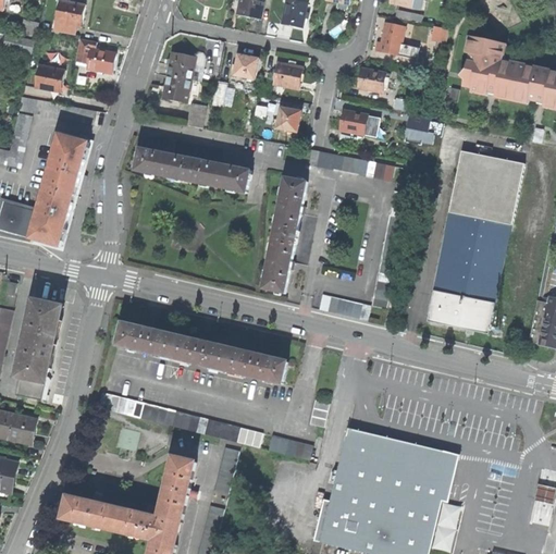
[(75,34),(76,27),(81,27),(81,22),(85,3),(65,0),(59,0),(54,22),(56,23),(53,29),(75,34)]
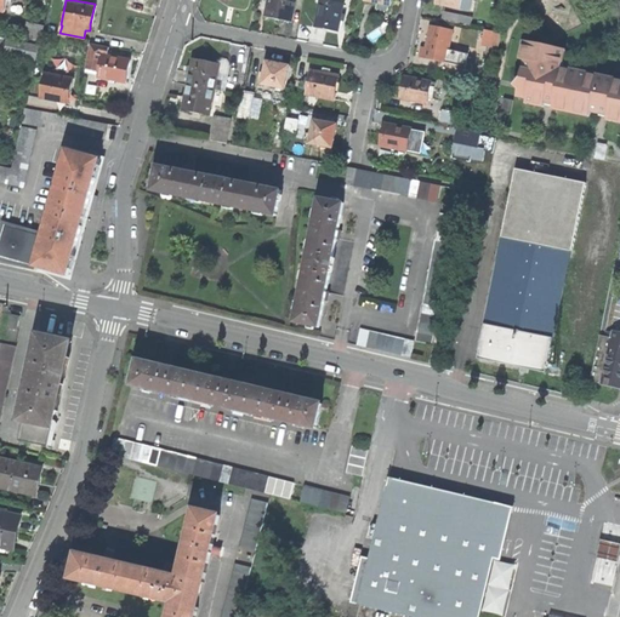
[(266,0),(263,15),(277,17),(289,20),(293,0),(266,0)]
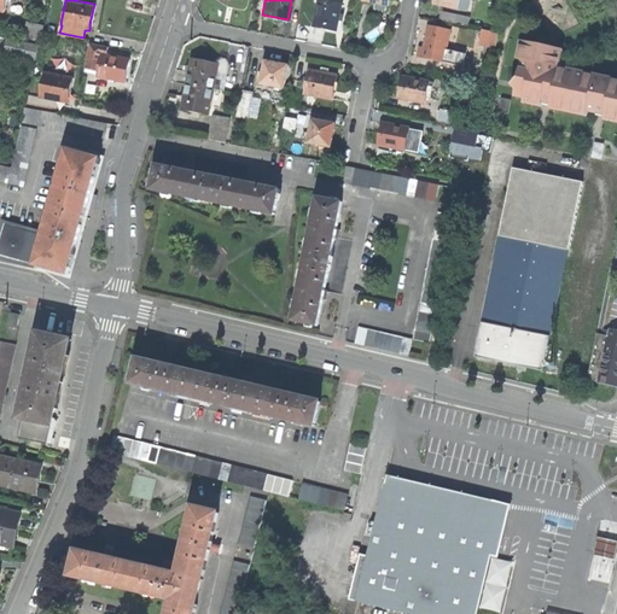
[(321,28),(333,29),(338,3),(325,0),(318,0),(312,25),(321,28)]
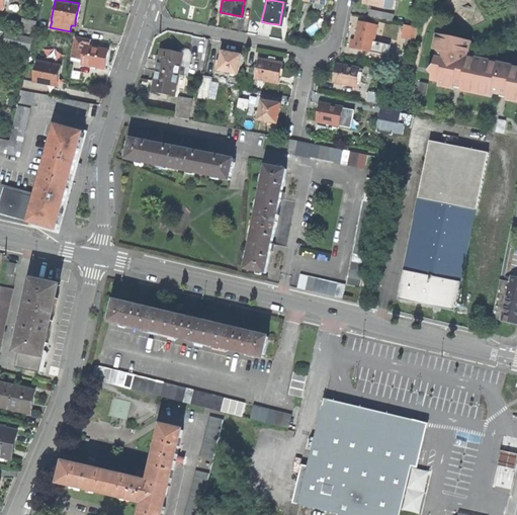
[(308,0),(313,1),(312,6),(320,8),(321,4),(323,4),(324,0),(308,0)]
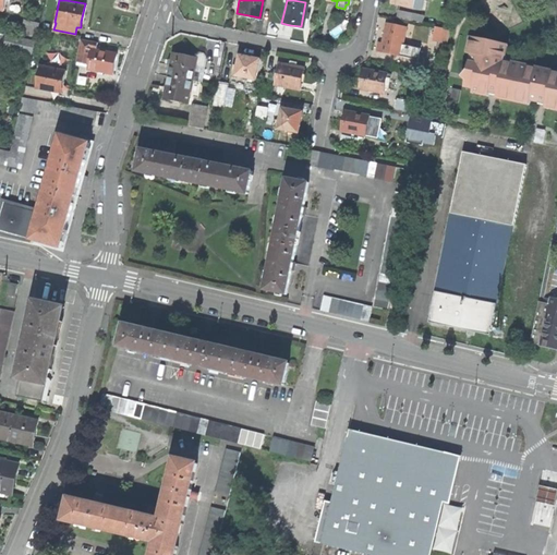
[(422,14),(397,9),(395,16),(420,22),(422,14)]
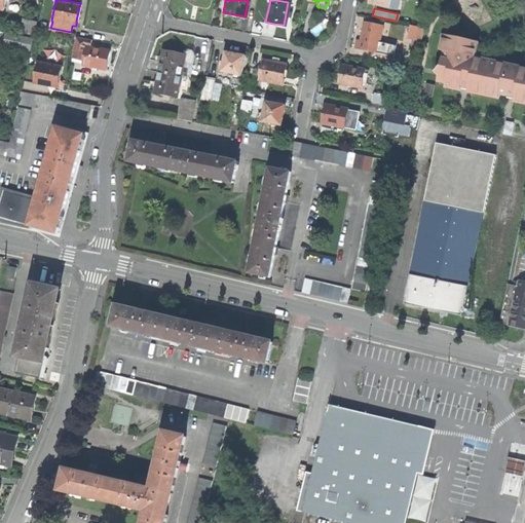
[(33,36),(36,22),(22,17),(17,32),(33,36)]
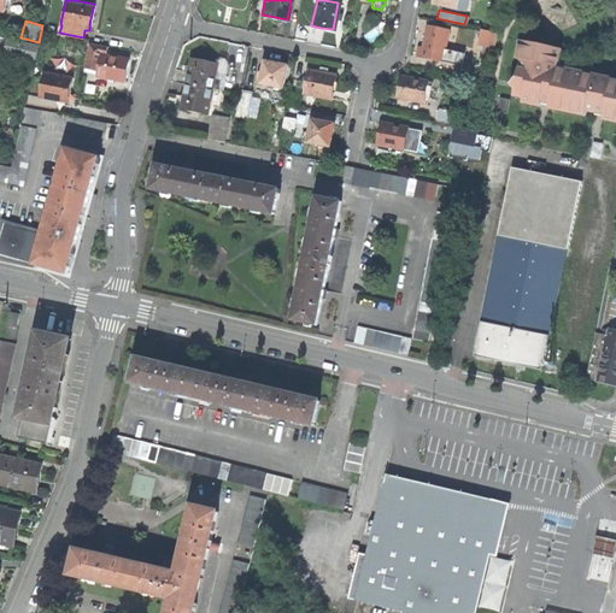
[(461,65),(463,52),(443,47),(447,29),(426,24),(423,36),(422,47),(417,46),(415,56),(461,65)]
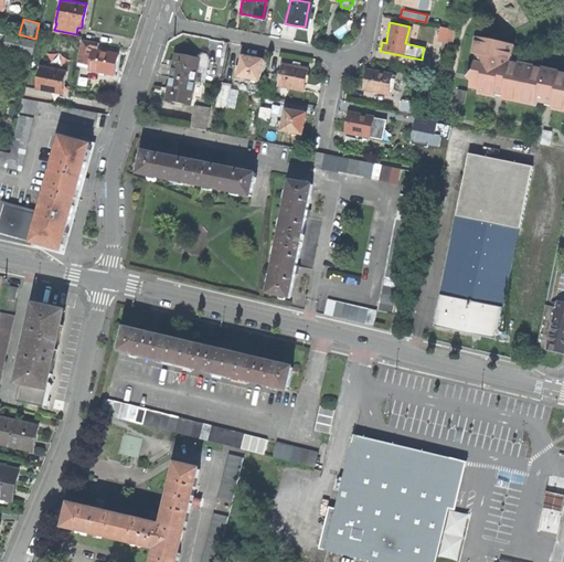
[(32,52),(35,40),(7,33),(3,46),(32,52)]
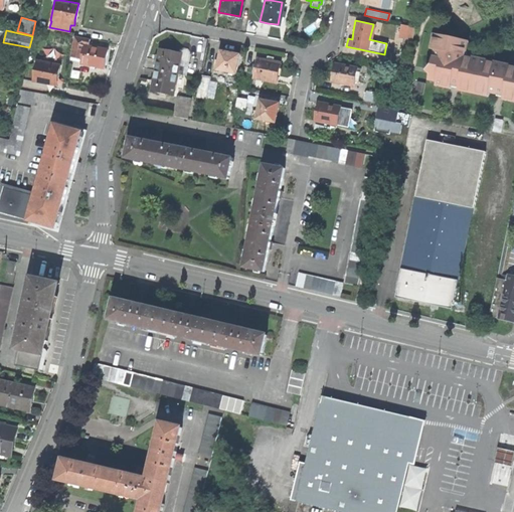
[(454,83),(459,83),(465,53),(468,38),(434,31),(431,46),(435,47),(427,77),(436,79),(435,82),(450,87),(451,82),(454,83)]
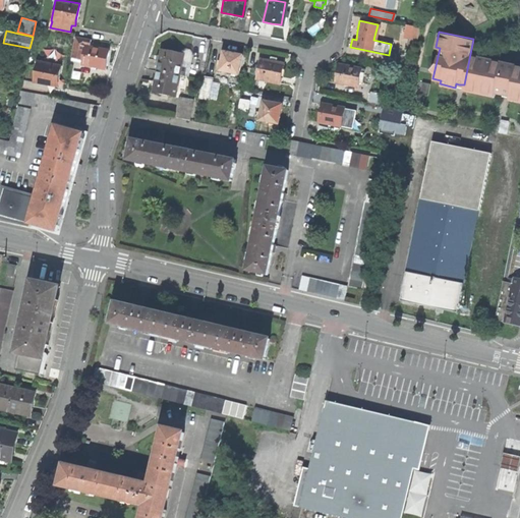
[(167,43),(181,46),(183,37),(169,34),(167,43)]
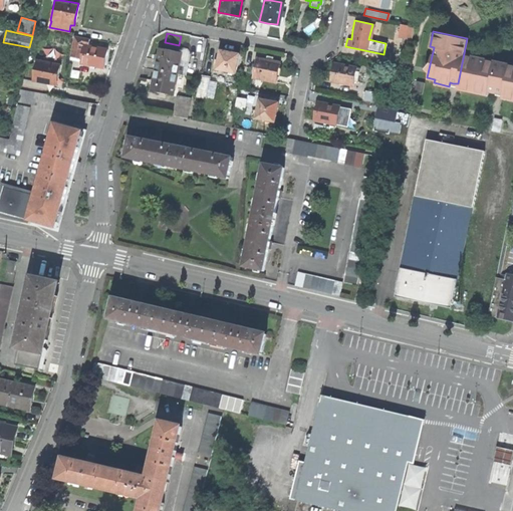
[(70,55),(76,56),(78,43),(73,42),(70,55)]
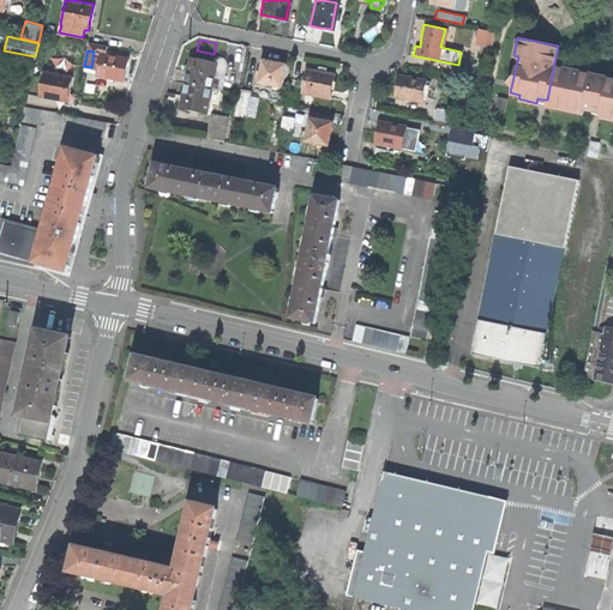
[(95,74),(121,80),(124,72),(127,59),(100,53),(95,74)]
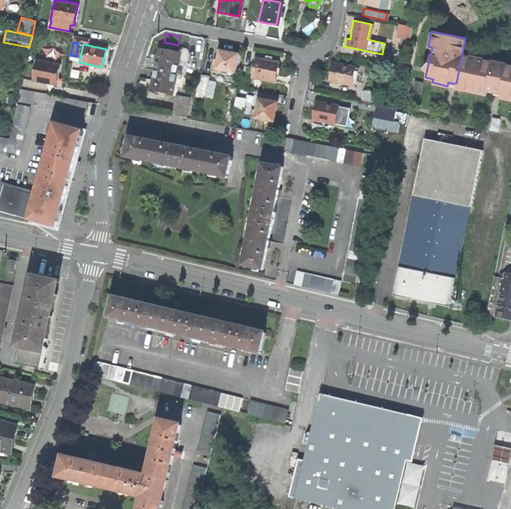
[(155,58),(153,68),(175,73),(182,74),(186,53),(185,50),(184,48),(182,48),(179,48),(177,49),(177,52),(157,48),(155,58)]
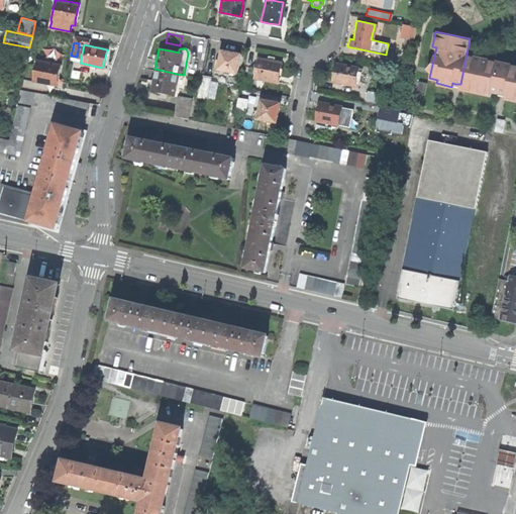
[(234,73),(238,54),(227,52),(220,50),(216,69),(234,73)]
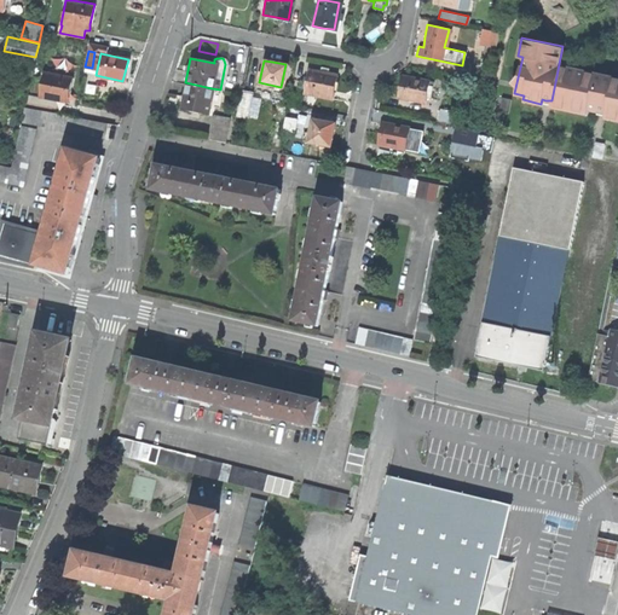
[(587,109),(595,71),(559,64),(552,100),(550,105),(587,112),(587,109)]
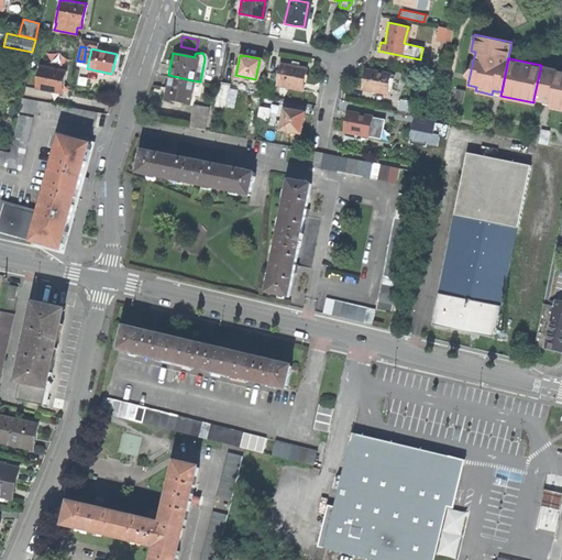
[(279,63),(275,85),(301,90),(304,79),(306,68),(301,67),(302,64),(293,62),(291,65),(279,63)]
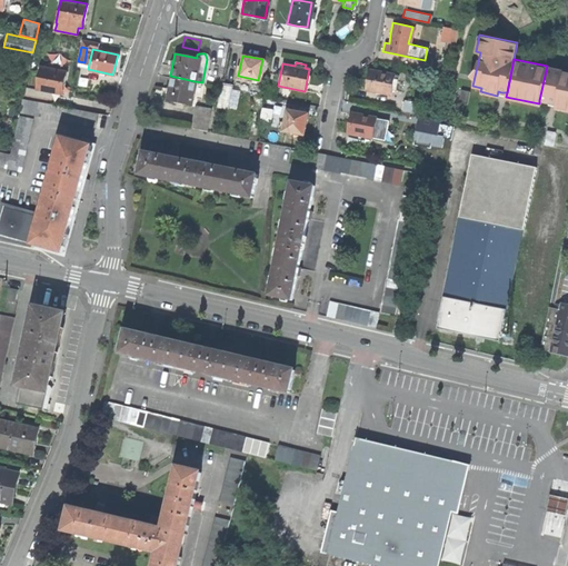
[(36,88),(52,92),(60,93),(62,87),(66,71),(40,66),(36,88)]
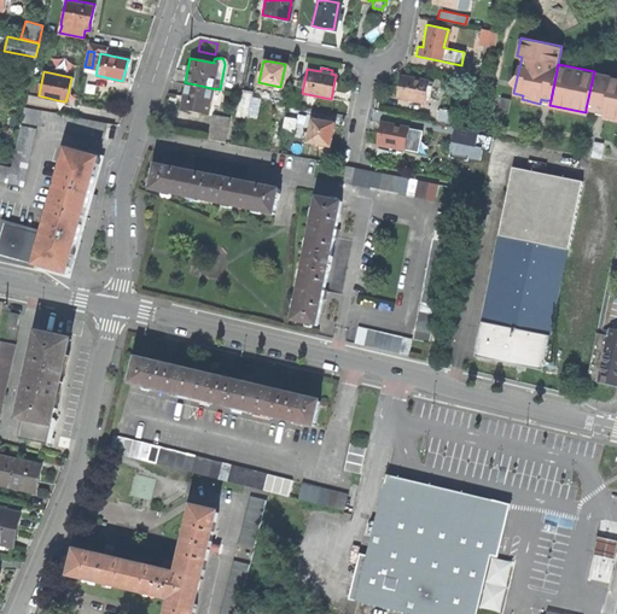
[(616,76),(594,71),(586,109),(599,111),(604,112),(603,116),(616,118),(616,76)]
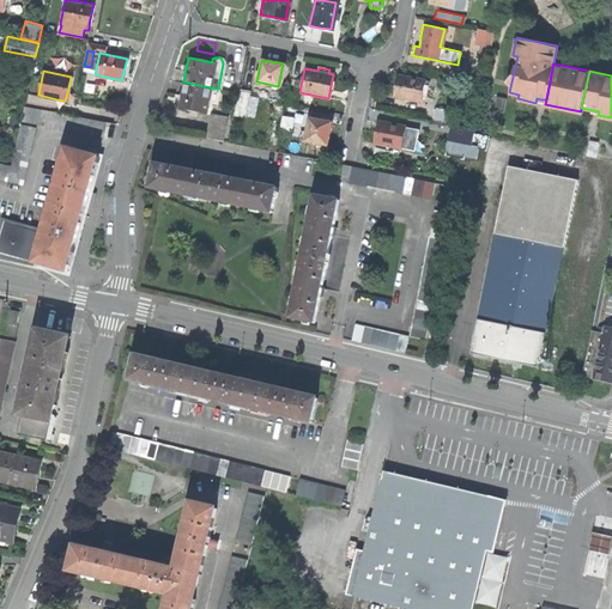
[(419,102),(424,80),(397,74),(394,86),(392,97),(419,102)]
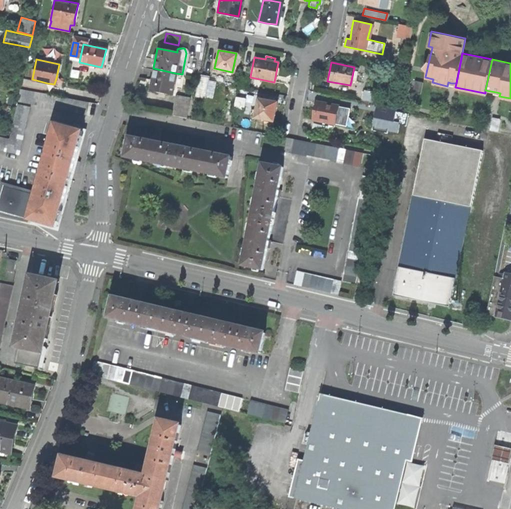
[(149,90),(171,94),(175,73),(153,68),(151,80),(149,90)]
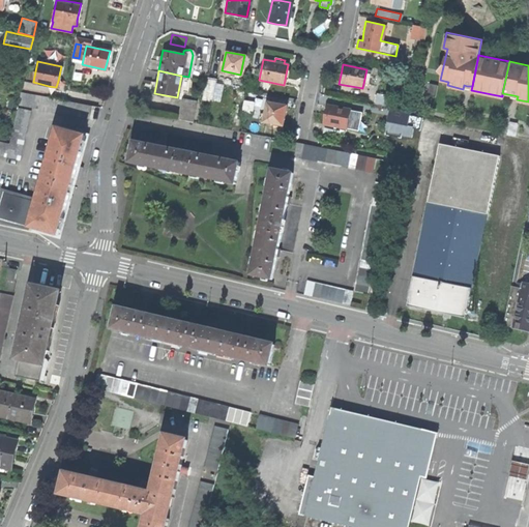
[(211,100),(215,80),(205,78),(201,98),(211,100)]
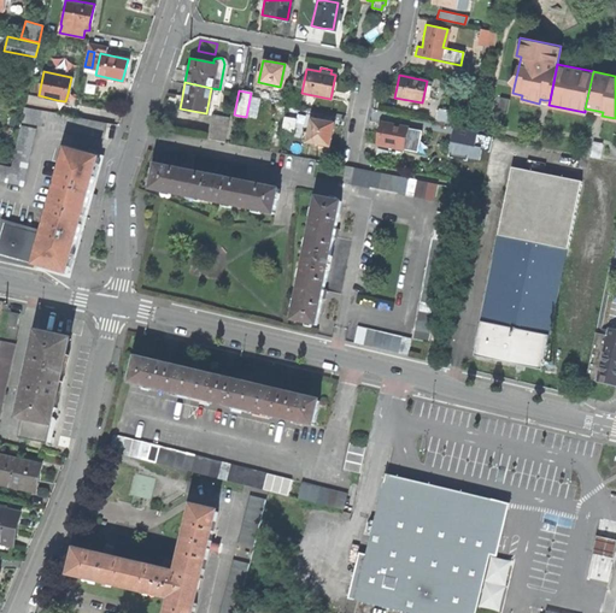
[(54,111),(57,100),(39,95),(27,93),(24,104),(54,111)]
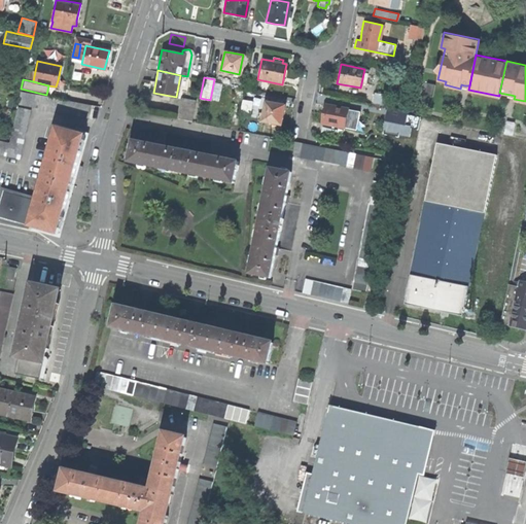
[(424,94),(431,95),(434,84),(426,82),(424,94)]
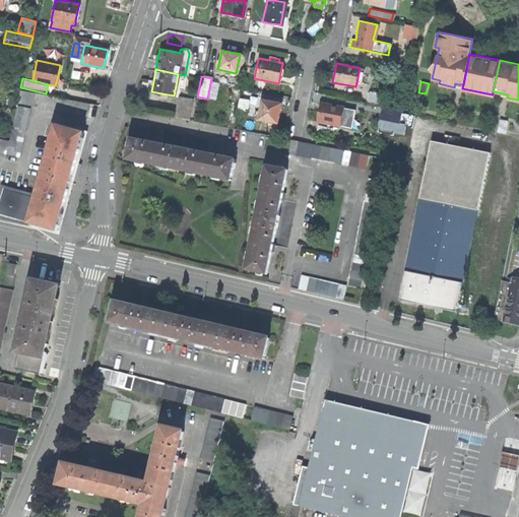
[(20,87),(17,103),(91,117),(94,104),(46,93),(20,87)]
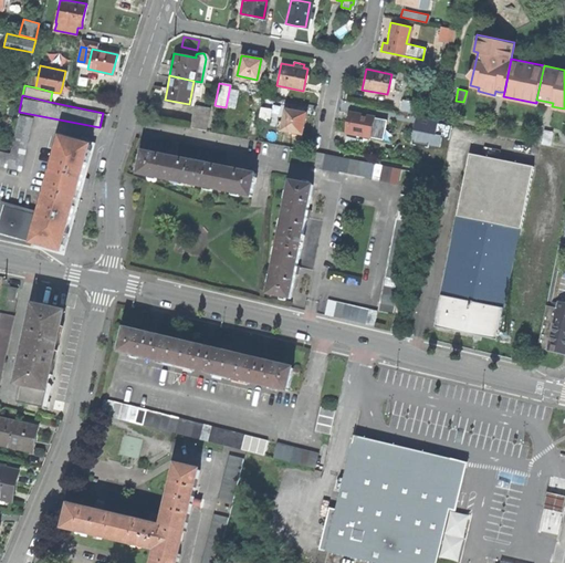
[(418,103),(400,98),(398,110),(416,114),(418,103)]
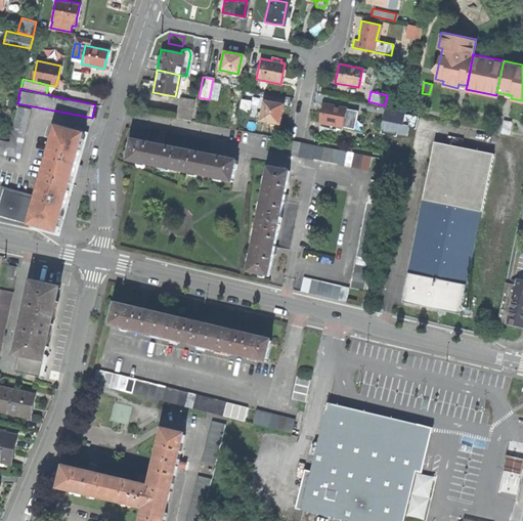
[(237,110),(247,111),(249,99),(240,98),(237,110)]
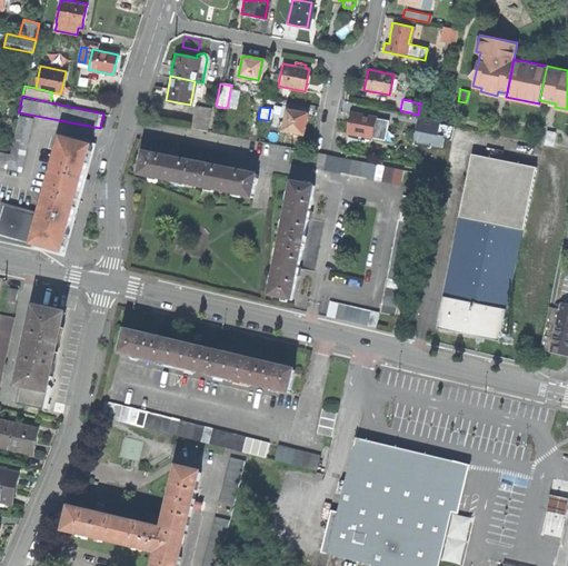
[(206,129),(210,111),(195,108),(191,123),(190,127),(206,129)]
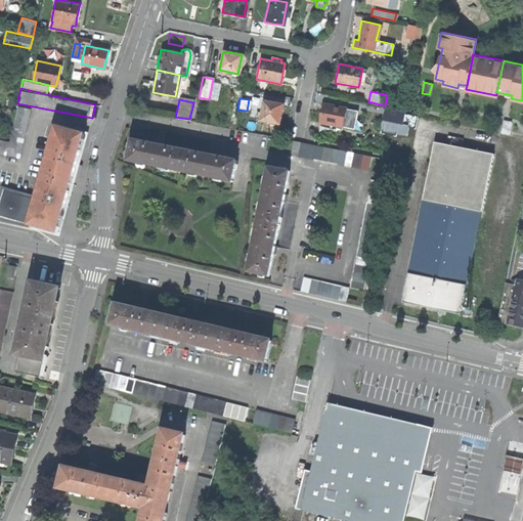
[(260,120),(278,124),(280,113),(281,103),(264,100),(260,120)]
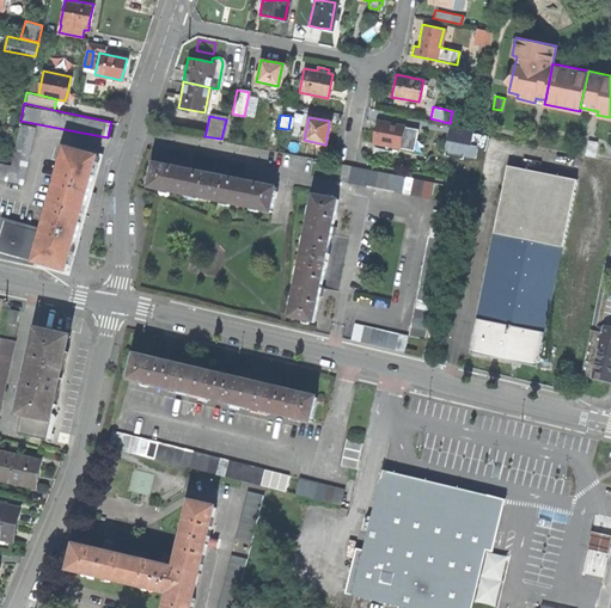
[(411,149),(416,129),(403,127),(404,126),(377,120),(374,129),(372,141),(411,149)]
